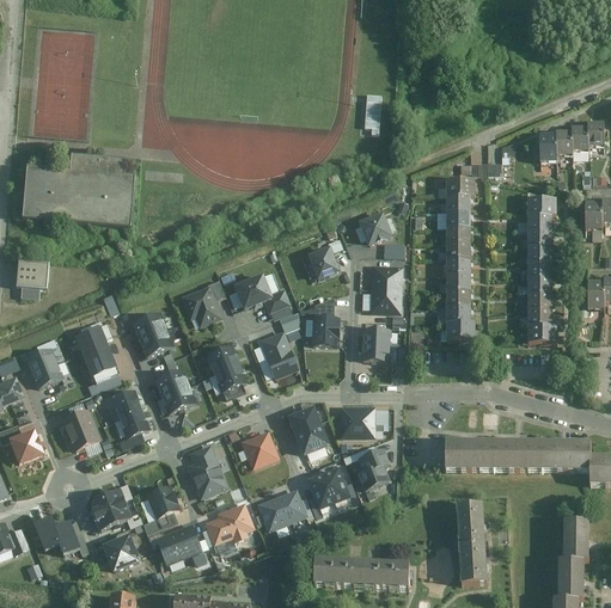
[(366,128),(372,128),(372,134),(384,134),(385,94),(366,93),(366,128)]
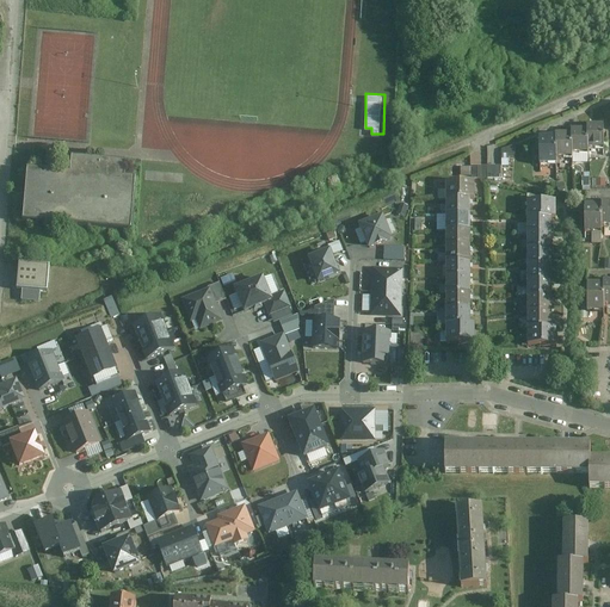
[(587,124),(587,128),(587,147),(604,147),(604,123),(587,124)]
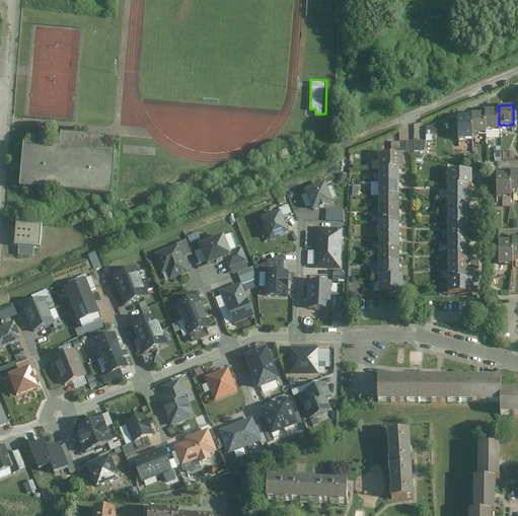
[(499,125),(499,108),(485,108),(485,112),(486,129),(499,129),(499,125)]
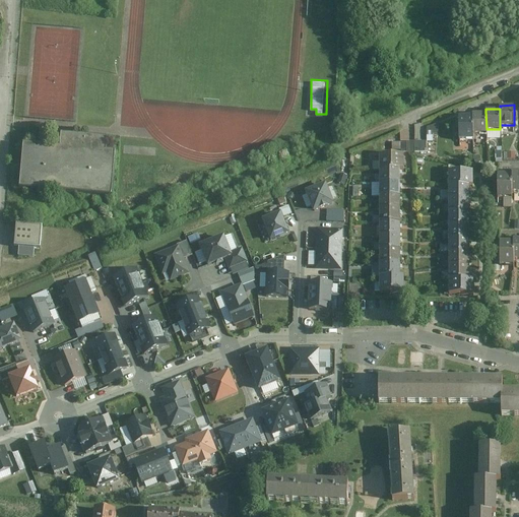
[(472,113),(472,114),(473,133),(487,133),(487,129),(485,112),(472,113)]
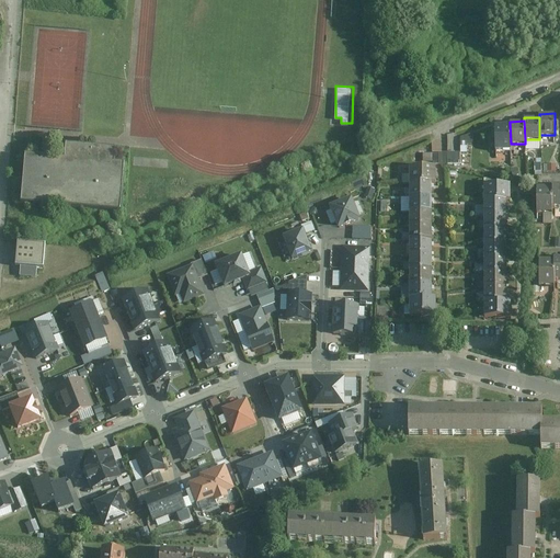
[(511,144),(510,123),(495,124),(495,150),(511,149),(511,144)]
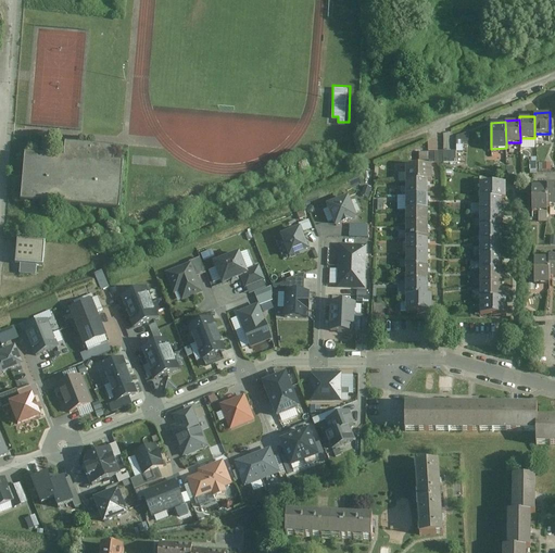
[(23,200),(121,208),(124,162),(115,161),(116,148),(65,143),(64,156),(27,153),(23,200)]
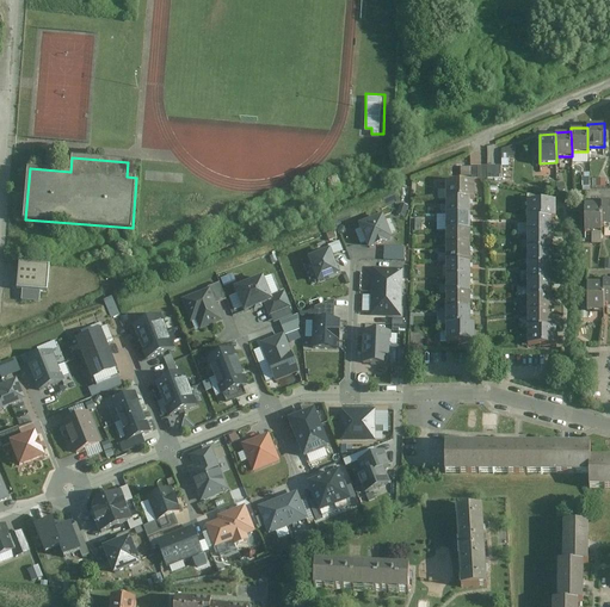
[(500,175),(500,163),(470,163),(470,177),(500,175)]
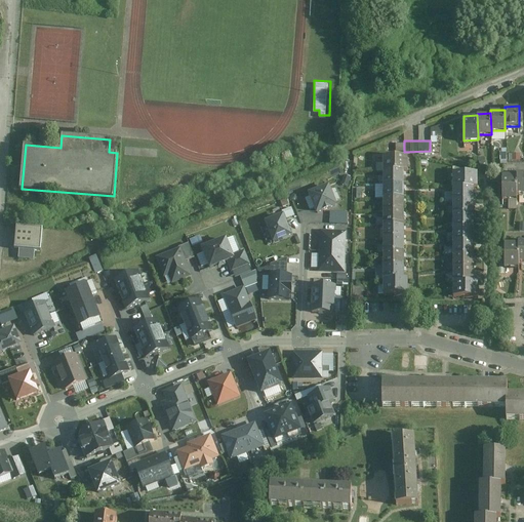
[(501,151),(501,159),(518,159),(518,151),(501,151)]
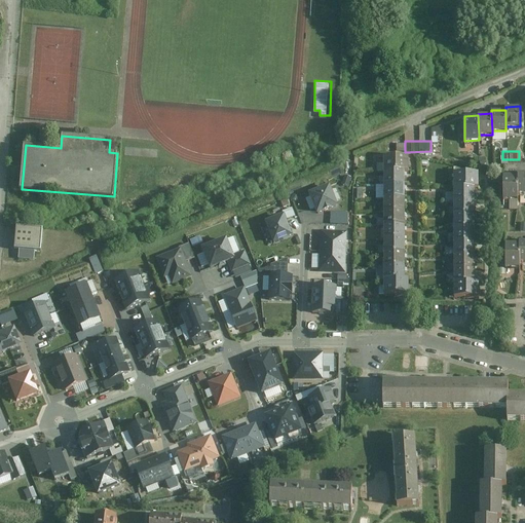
[(382,155),(383,170),(405,170),(408,170),(408,155),(382,155)]
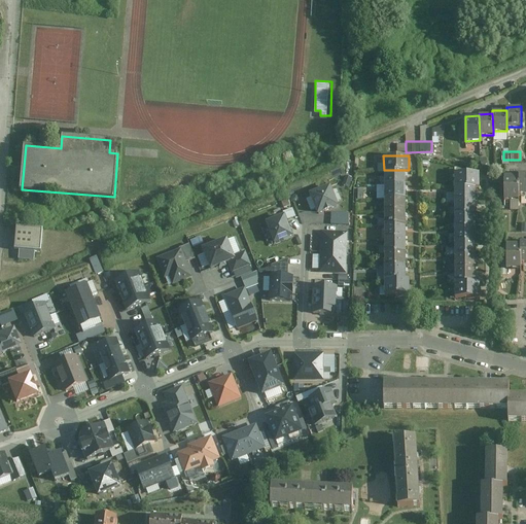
[(384,170),(384,183),(405,183),(406,170),(384,170)]
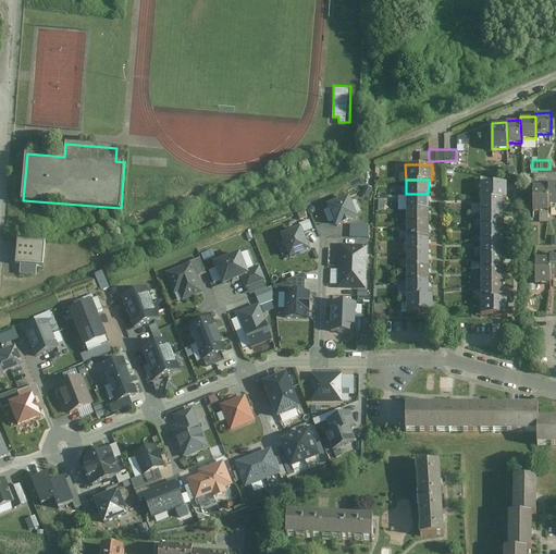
[(480,182),(480,198),(503,198),(506,198),(506,182),(480,182)]
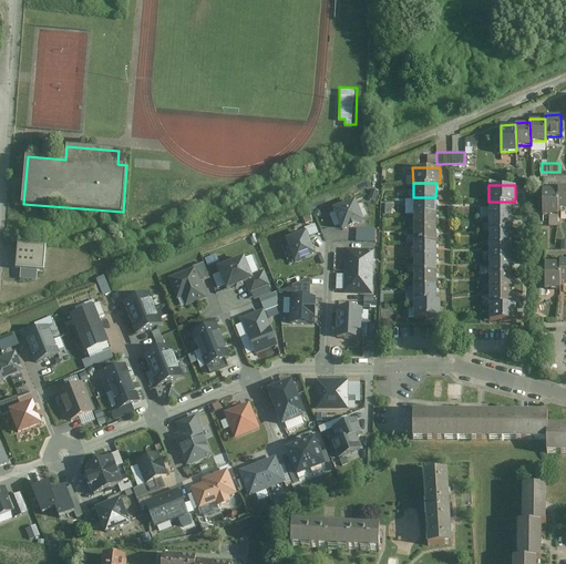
[(371,187),(368,197),(376,200),(379,191),(371,187)]
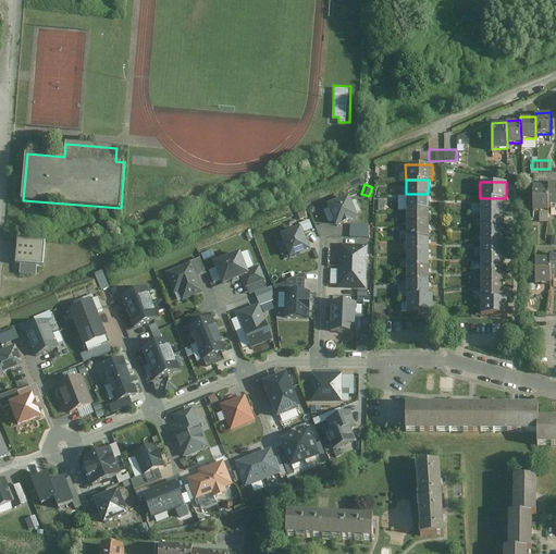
[(548,205),(548,185),(533,185),(533,211),(548,210),(548,205)]
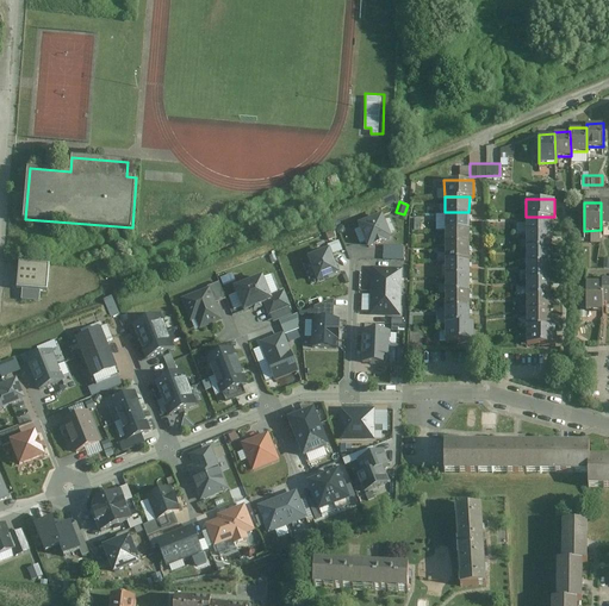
[(468,212),(445,212),(445,227),(468,227),(468,212)]
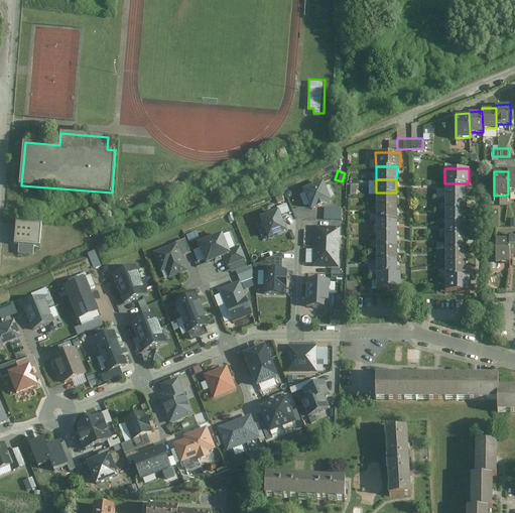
[(325,181),(303,189),(311,210),(333,202),(325,181)]
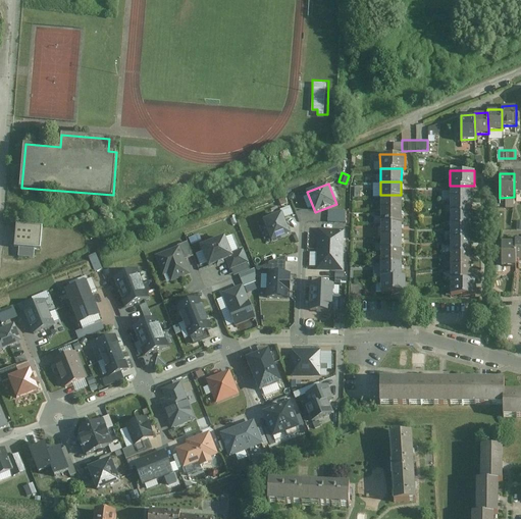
[(471,201),(471,186),(450,186),(450,201),(471,201)]
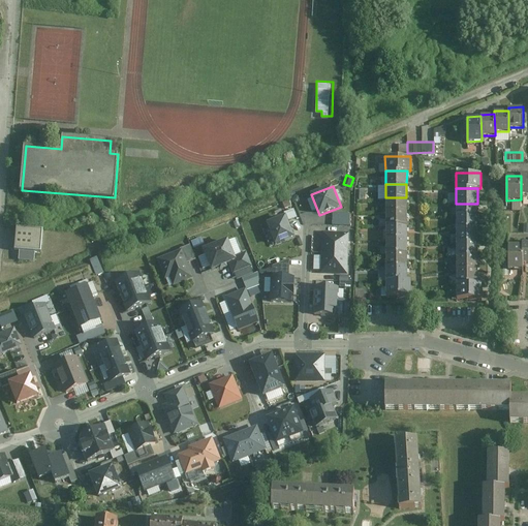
[(385,197),(385,212),(406,212),(406,197),(385,197)]
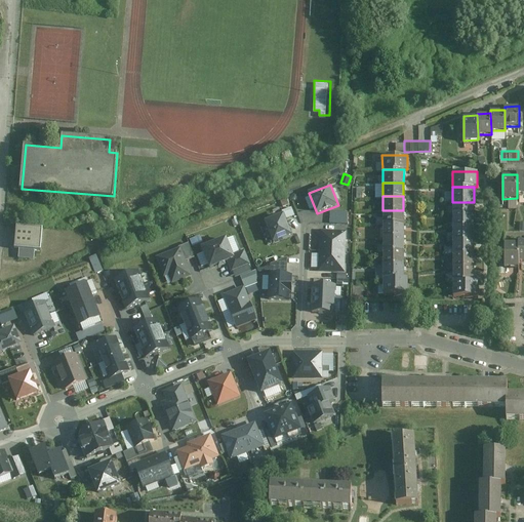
[(452,202),(452,214),(474,214),(474,202),(452,202)]
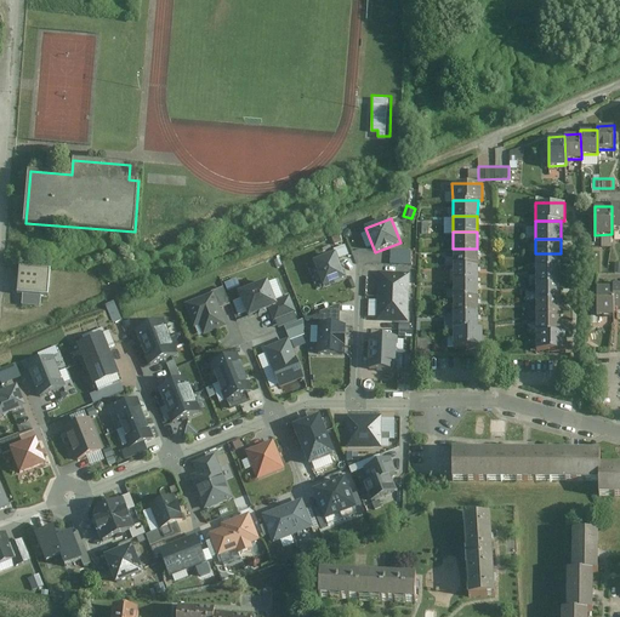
[(477,249),(453,249),(451,264),(477,264),(477,249)]
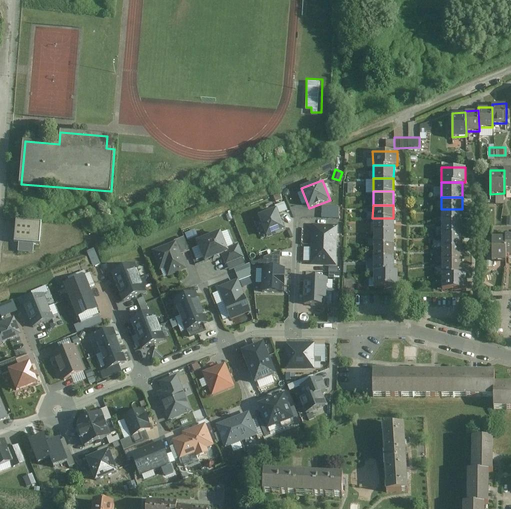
[(277,209),(258,216),(266,237),(285,230),(277,209)]
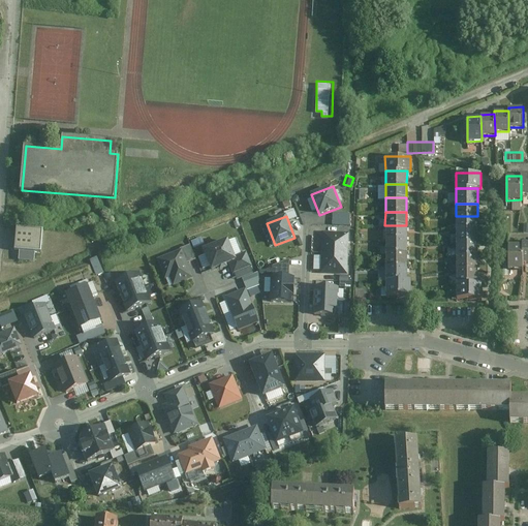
[(456,216),(456,230),(477,230),(477,216),(456,216)]
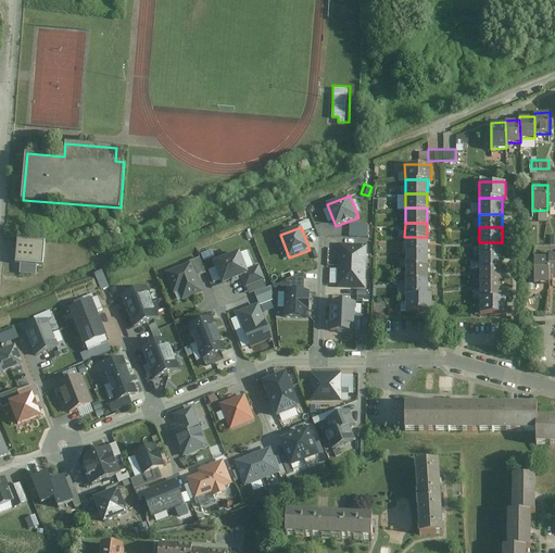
[(404,237),(404,251),(427,251),(427,237),(404,237)]
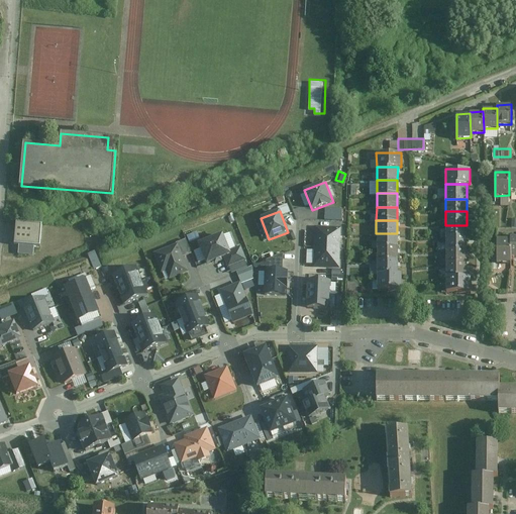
[(42,224),(16,222),(15,244),(19,244),(19,251),(27,252),(28,245),(40,246),(42,224)]
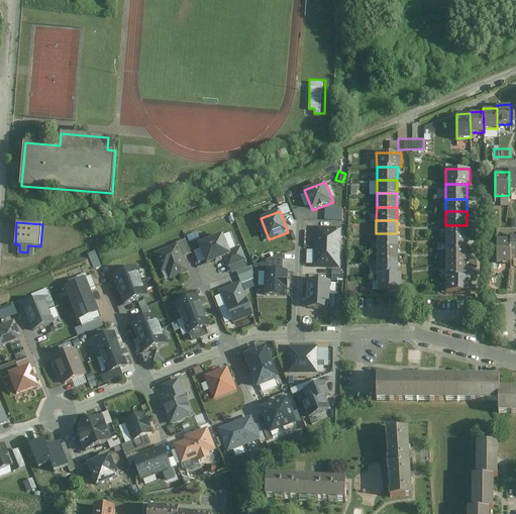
[(340,226),(315,225),(314,245),(339,246),(340,226)]
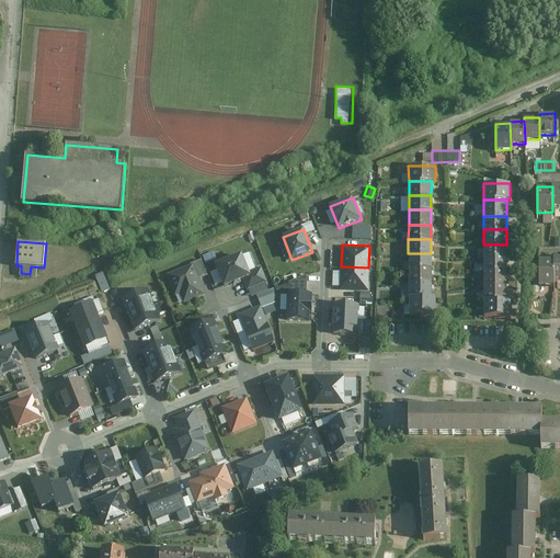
[(506,245),(483,245),(483,260),(506,260),(506,245)]
